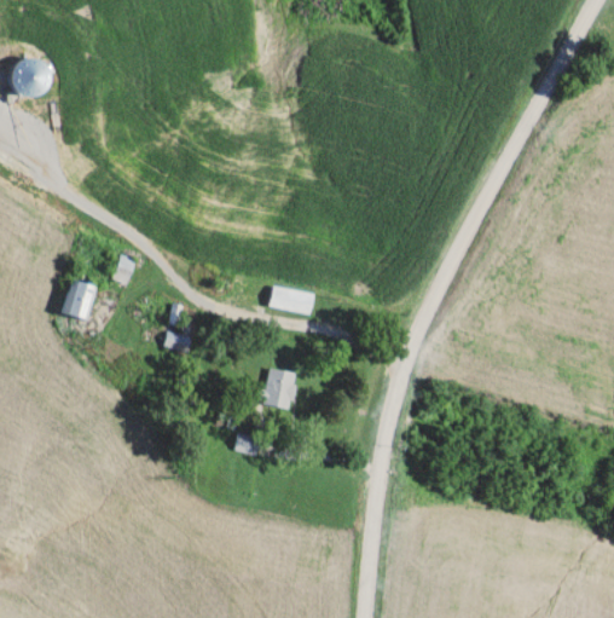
[(125,286),(137,263),(122,255),(110,278),(125,286)]
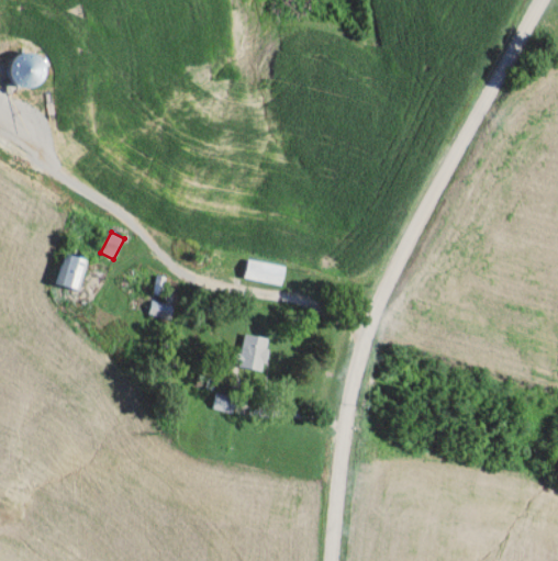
[(89,259),(66,251),(55,284),(78,292),(89,259)]
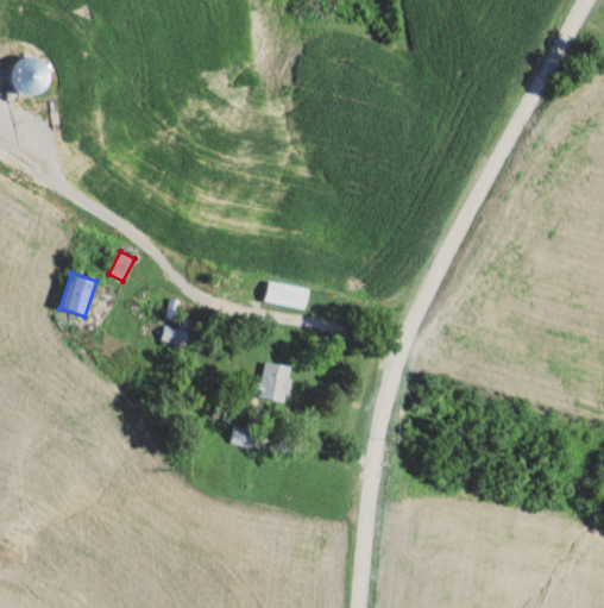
[(304,312),(310,292),(269,281),(264,301),(304,312)]
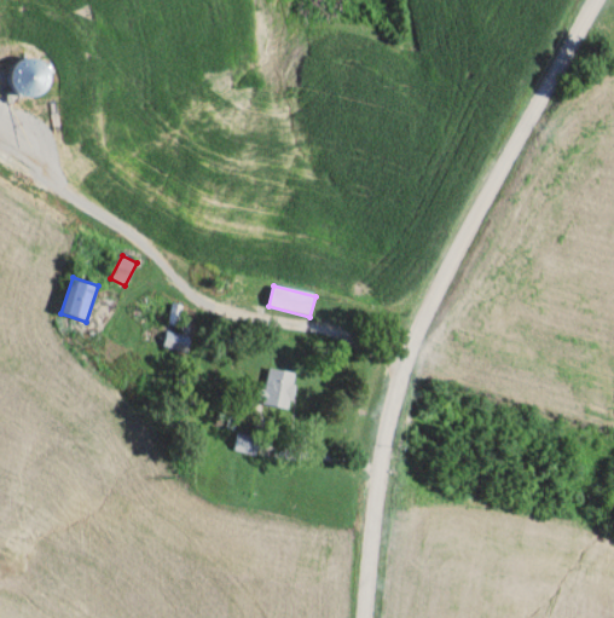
[(163,344),(183,353),(189,341),(169,331),(163,344)]
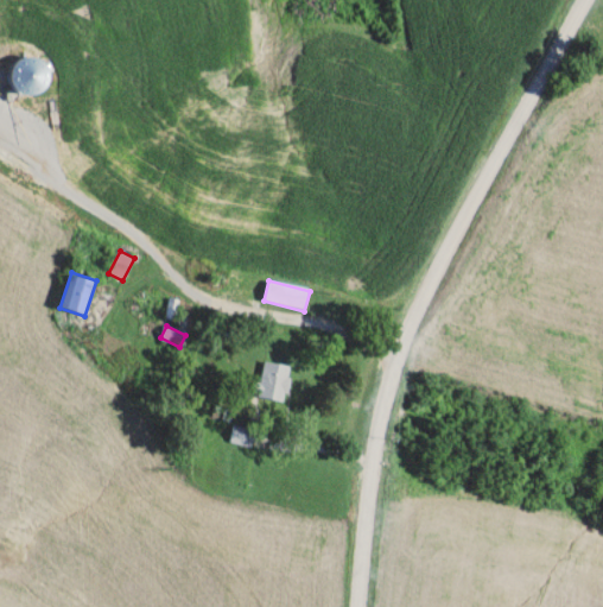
[(256,398),(285,403),(292,366),(264,361),(256,398)]
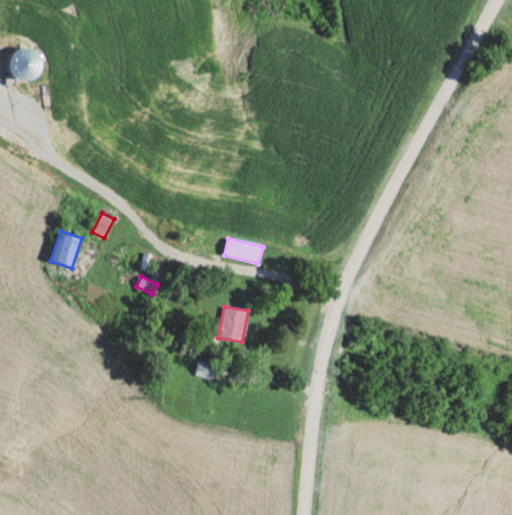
[(195,375),(212,379),(215,367),(198,362),(195,375)]
